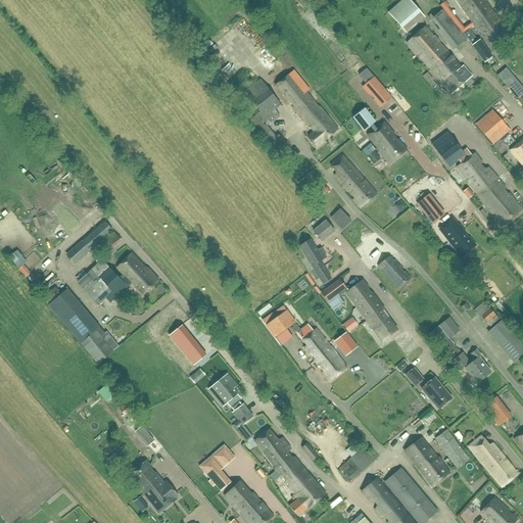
[(311,5),(306,0),(298,0),(305,9),(311,5)]
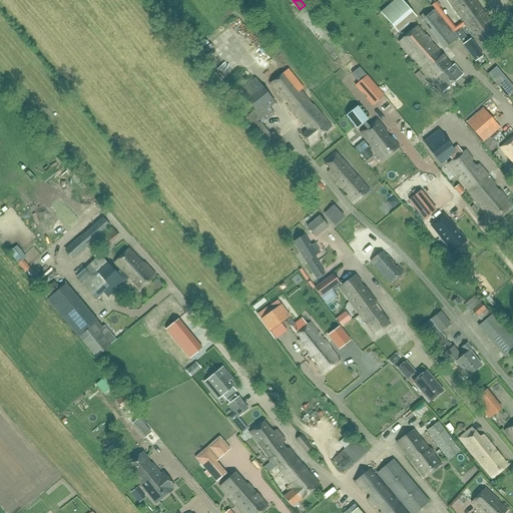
[(447,0),(465,25),(475,18),(473,16),(482,10),(475,0),(447,0)]
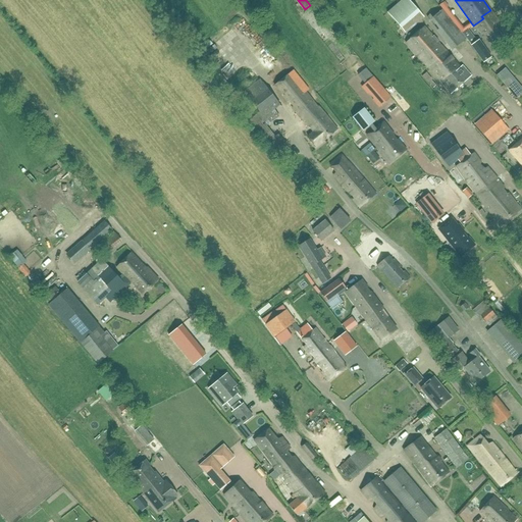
[(452,51),(466,39),(442,8),(427,21),(452,51)]
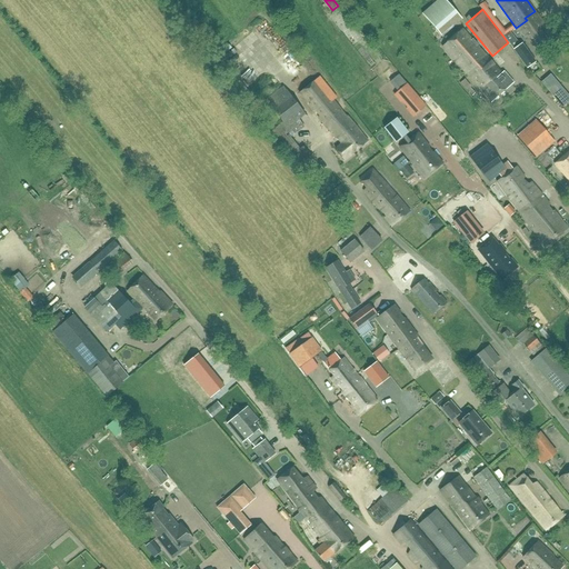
[(455,10),(433,28),(441,37),(462,19),(455,10)]
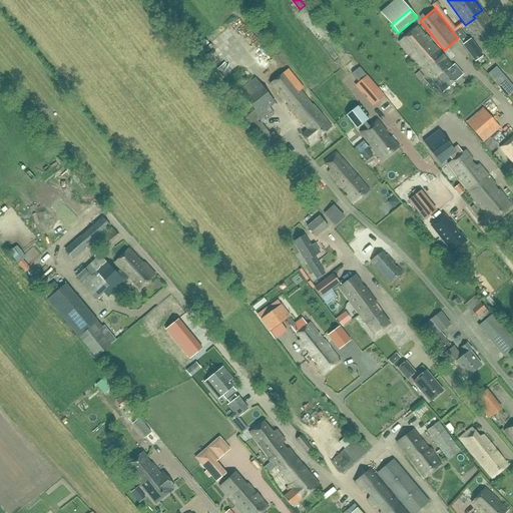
[(475,18),(465,25),(470,31),(471,31),(473,33),(472,34),(483,49),(501,36),(493,25),(492,26),(490,23),(491,22),(484,12),(483,12),(482,10),(473,16),(475,18)]
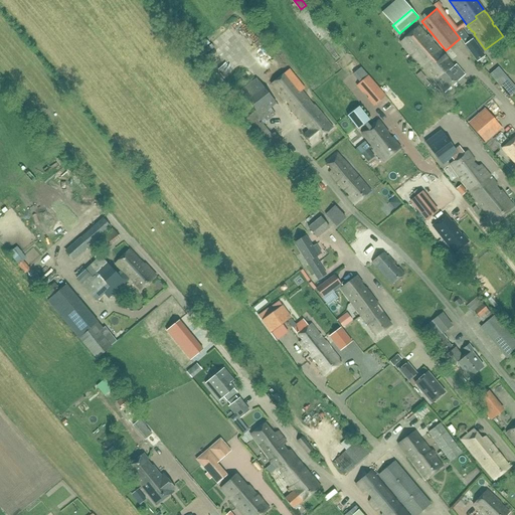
[(454,66),(418,26),(399,42),(445,93),(465,74),(456,64),(454,66)]
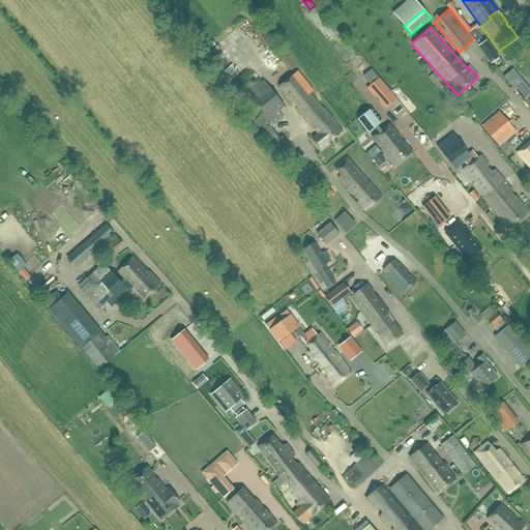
[(491,63),(498,57),(487,40),(478,47),(491,63)]
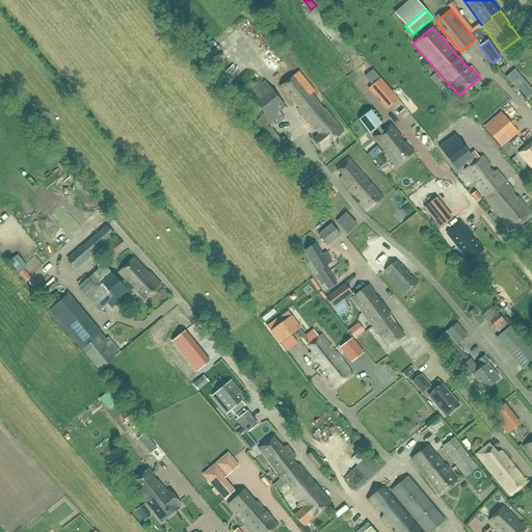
[(361,76),(365,85),(376,80),(372,71),(361,76)]
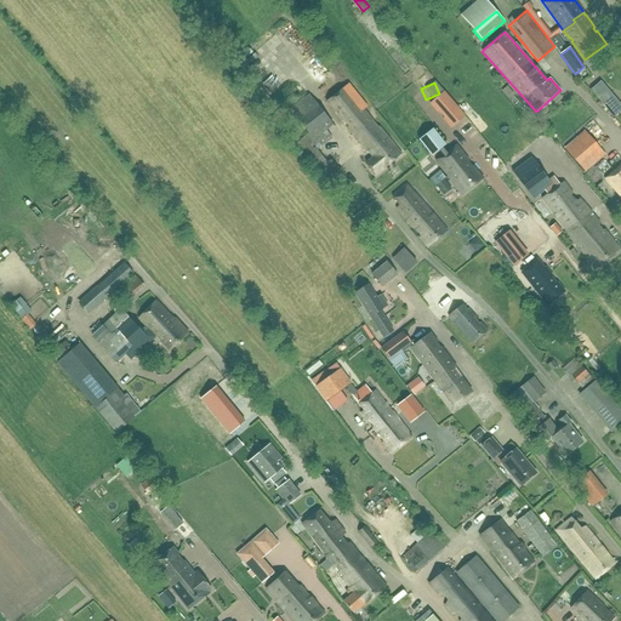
[(337,93),(329,101),(334,108),(332,110),(342,121),(345,120),(349,125),(348,129),(354,136),(371,120),(362,109),(366,106),(348,85),(337,93)]
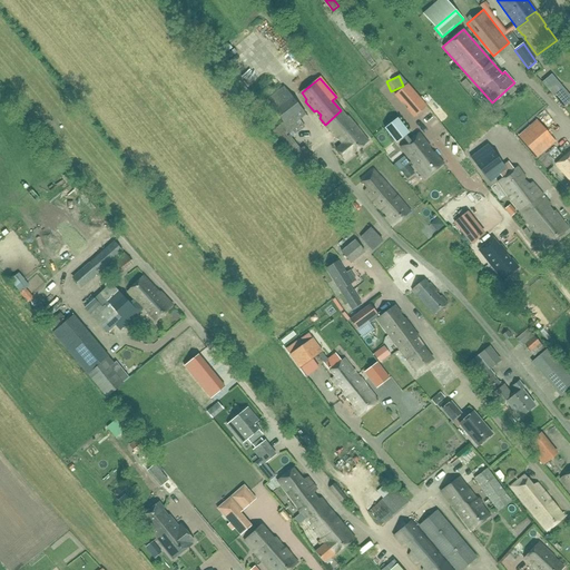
[(468,91),(469,90),(471,88),(472,87),(465,79),(460,84),(468,91)]
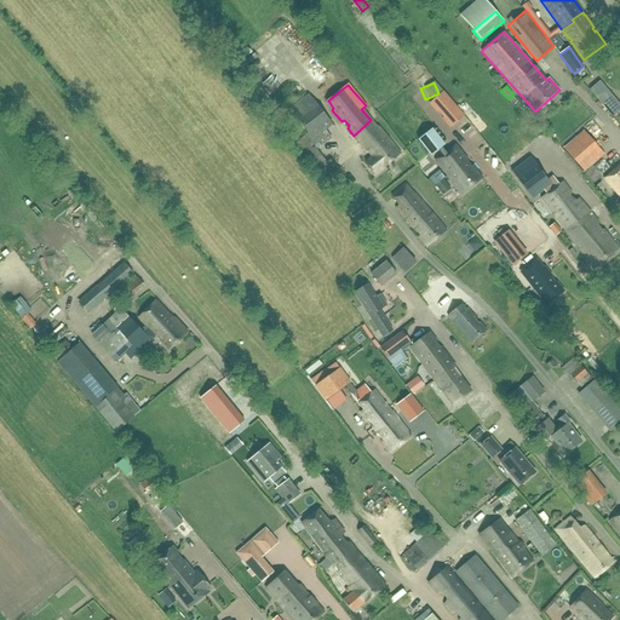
[(463,115),(443,92),(430,104),(437,113),(441,112),(443,115),(442,119),(449,127),(463,115)]
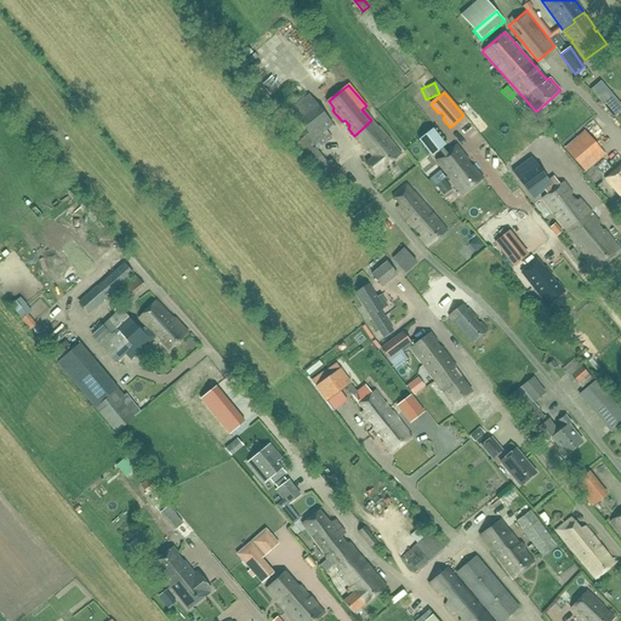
[(309,95),(290,109),(308,134),(307,135),(318,148),(320,146),(331,138),(325,131),(332,125),(309,95)]
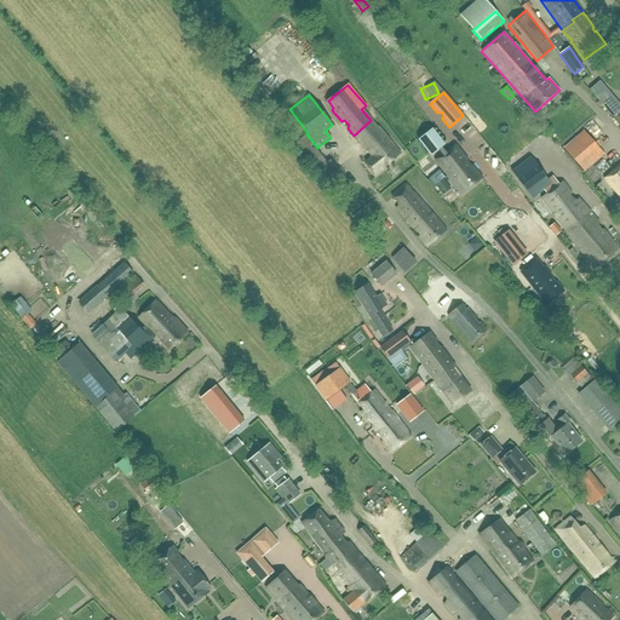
[(371,120),(354,136),(365,151),(367,150),(372,156),(365,162),(374,174),(400,154),(377,126),(377,127),(371,120)]
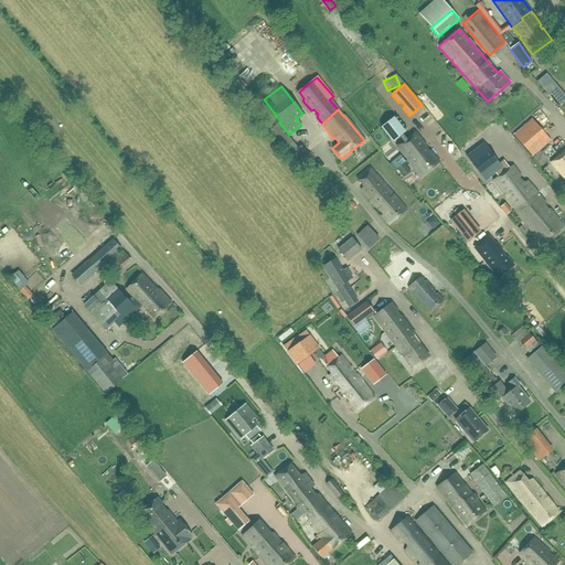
[(536,120),(543,117),(539,109),(532,114),(536,120)]
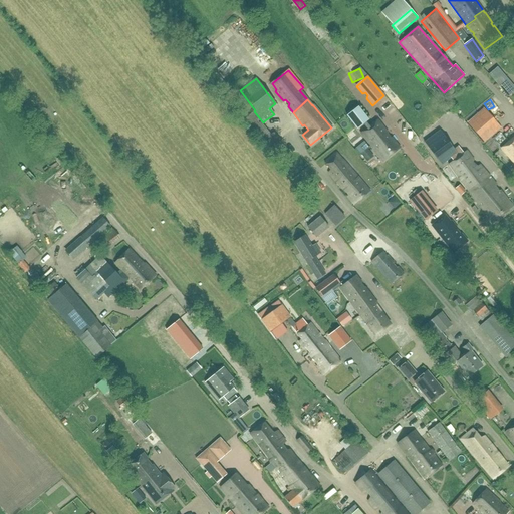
[(359,108),(348,117),(357,129),(362,124),(366,130),(361,134),(382,161),(399,149),(377,120),(369,126),(365,122),(368,119),(359,108)]
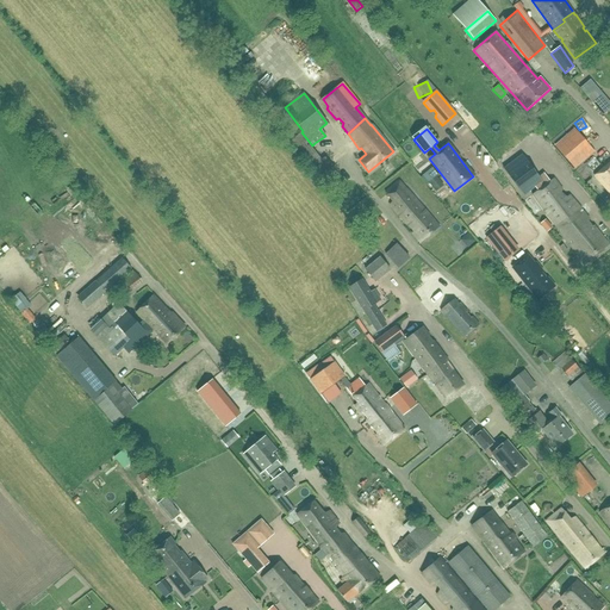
[(576,129),(556,143),(574,168),(595,153),(576,129)]
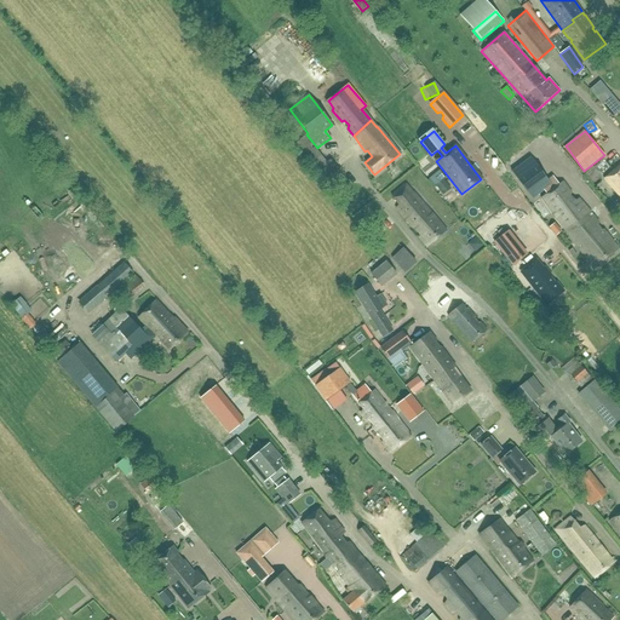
[(417,168),(426,160),(417,150),(408,159),(417,168)]
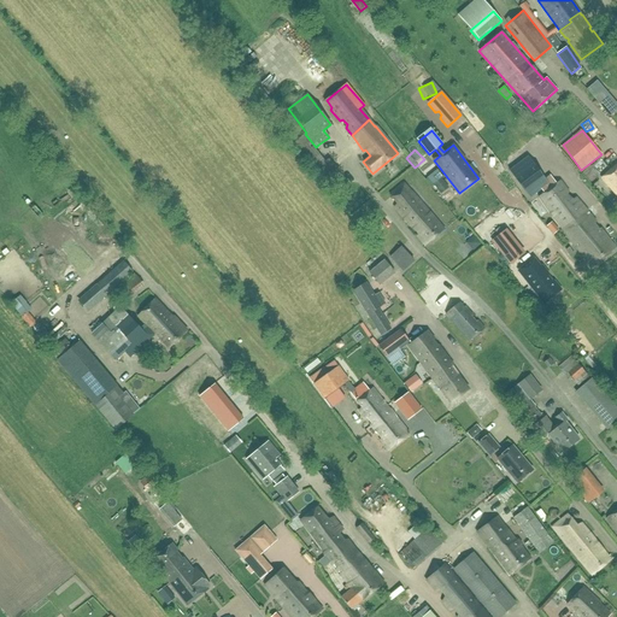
[(339,172),(328,159),(315,169),(325,182),(339,172)]
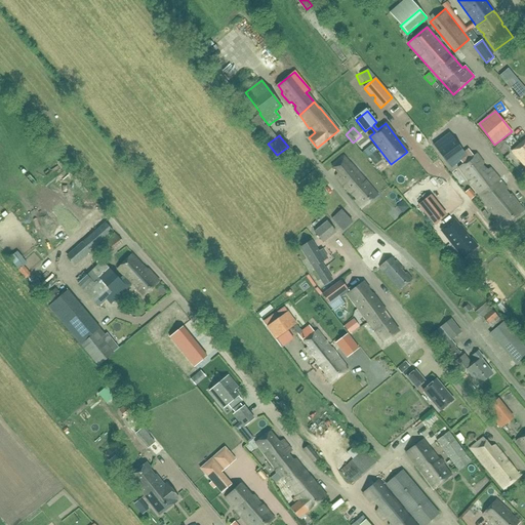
[(449,135),(435,148),(446,160),(454,154),(462,164),(458,167),(503,228),(524,211),(490,168),(485,170),(481,166),(483,163),(477,155),(474,157),(468,150),(463,153),(449,135)]
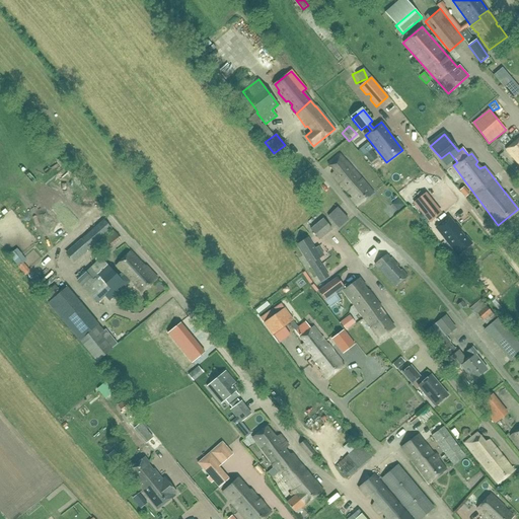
[(518,140),(508,150),(513,156),(512,157),(518,164),(518,140)]
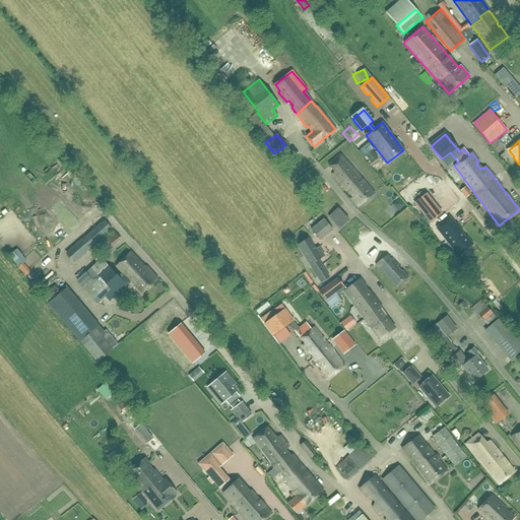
[(490,145),(494,152),(500,149),(496,141),(490,145)]
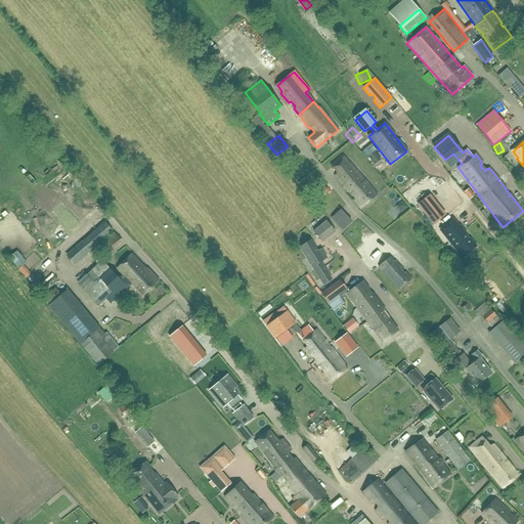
[(360,209),(377,195),(343,155),(332,165),(336,174),(335,175),(346,190),(355,199),(353,201),(360,209)]
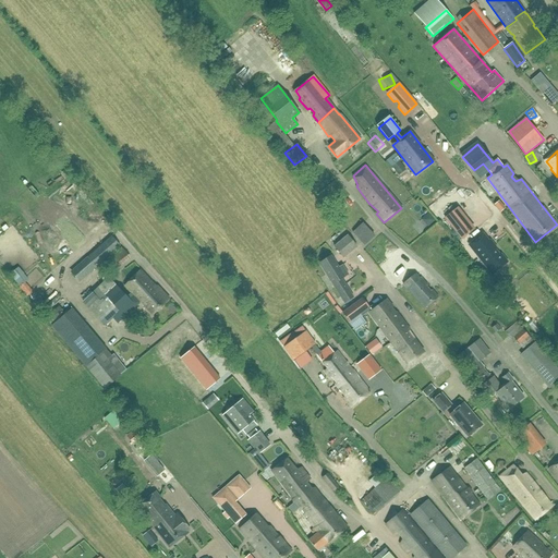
[(486,173),(481,167),(473,173),(480,180),(486,173)]
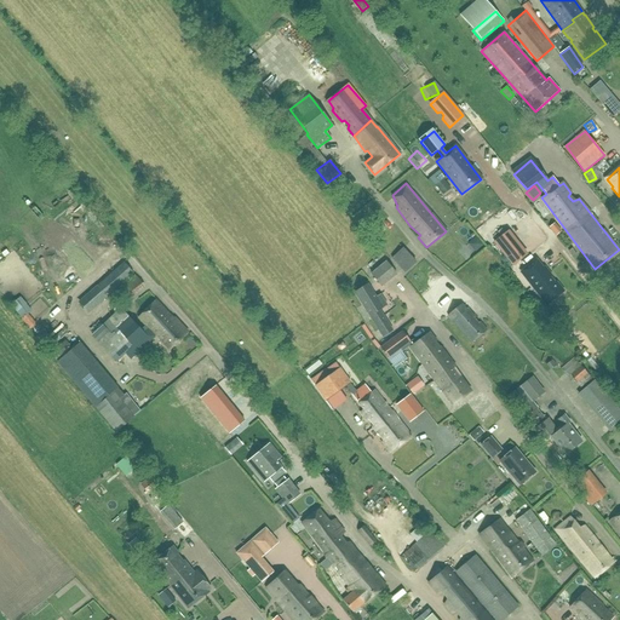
[(375,229),(371,233),(377,239),(385,230),(379,222),(373,227),(375,229)]
